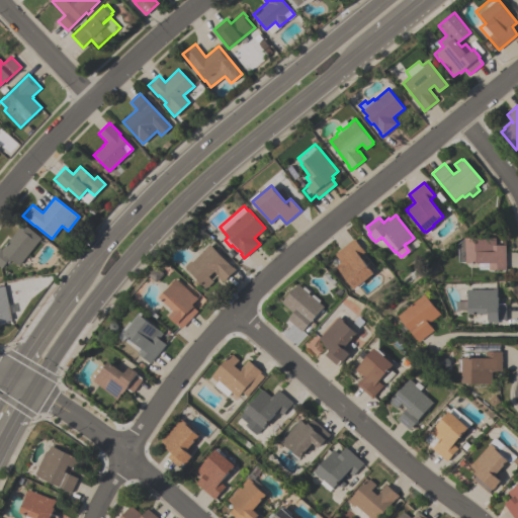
[(40,238),(18,265),(9,258),(1,268),(0,267),(0,247),(2,249),(22,224),(40,238)]
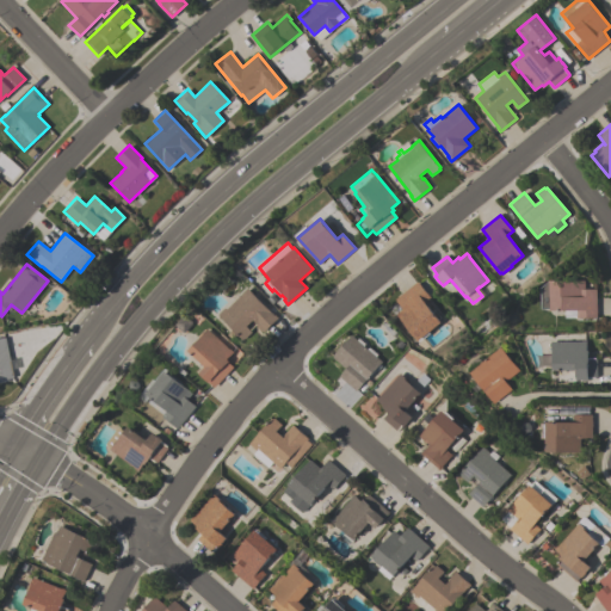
[(597,289),(597,318),(576,318),(576,309),(550,309),(550,281),(585,281),(585,289),(597,289)]
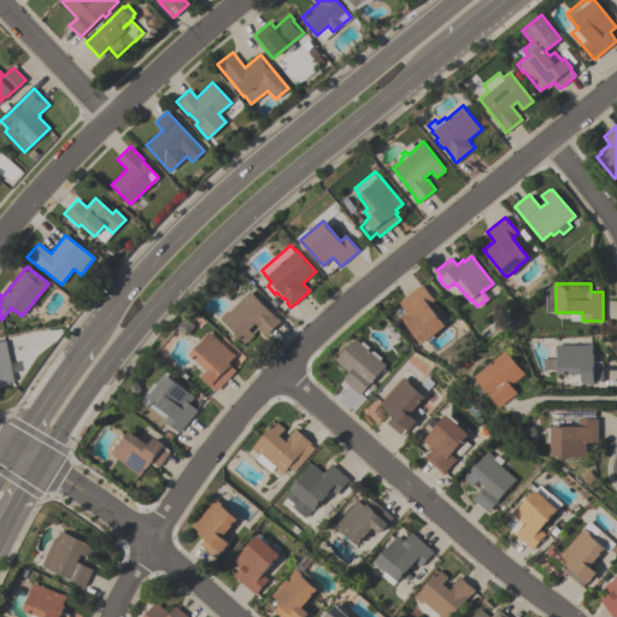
[(399,303),(422,285),(434,300),(428,305),(445,325),(433,335),(434,336),(423,345),(422,344),(400,317),(406,311),(399,303)]
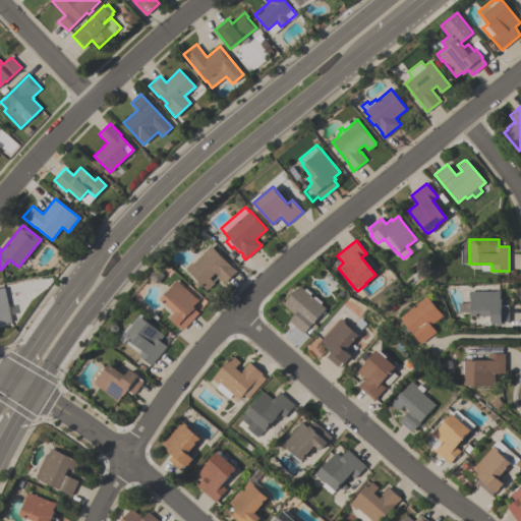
[(207,290),(185,268),(191,263),(192,264),(211,245),(236,272),(224,283),(218,277),(219,276),(216,273),(210,278),(215,283),(208,289),(207,290)]
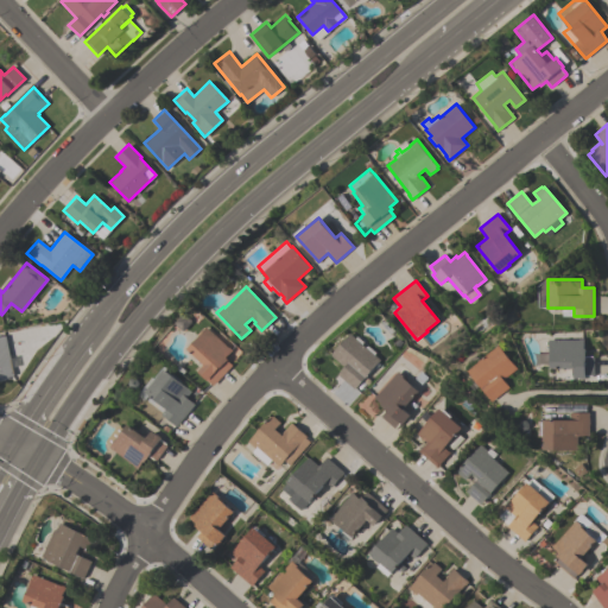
[(232,365),(214,386),(197,371),(204,365),(187,348),(198,336),(197,336),(206,327),(232,350),(226,358),(228,360),(227,360),(232,365)]
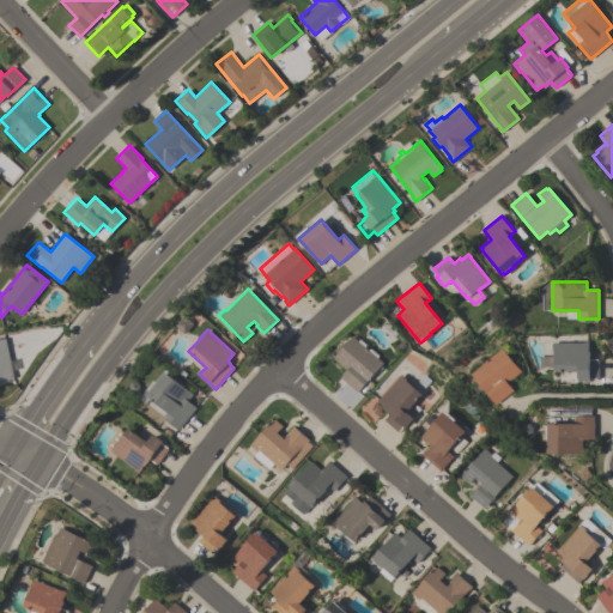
[(357,392),(340,377),(346,369),(333,358),(352,335),(358,341),(360,339),(366,344),(365,346),(369,350),(370,347),(378,354),(377,357),(383,363),(381,365),(382,368),(378,372),(376,370),(357,392)]
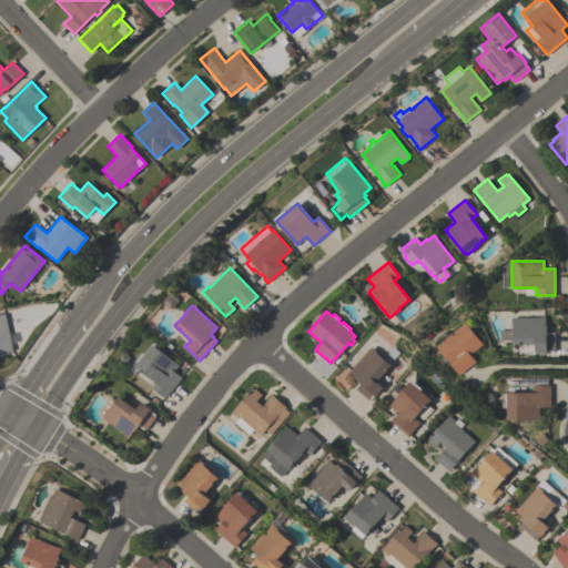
[(0,314),(4,314),(12,351),(0,353),(0,314)]
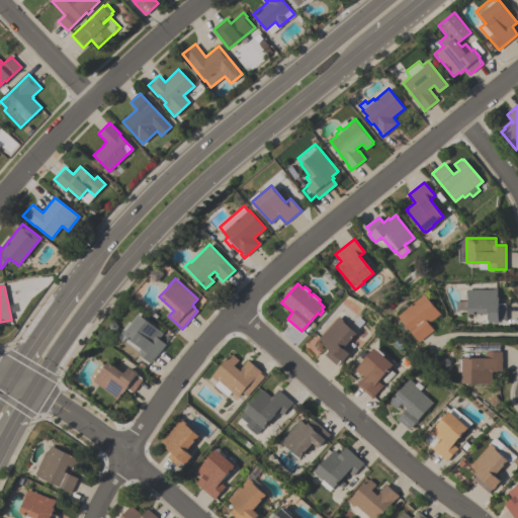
[(506,304),(506,320),(505,320),(505,321),(499,321),(499,323),(494,323),(494,322),(488,322),(488,314),(468,314),(468,299),(467,299),(467,289),(493,289),(493,288),(497,288),(497,296),(499,296),(499,303),(505,303),(505,304),(506,304)]
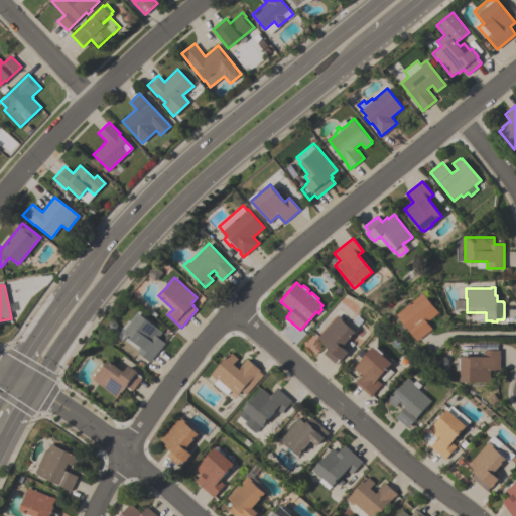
[(433,329),(418,341),(397,313),(423,292),(439,312),(427,321),(433,329)]
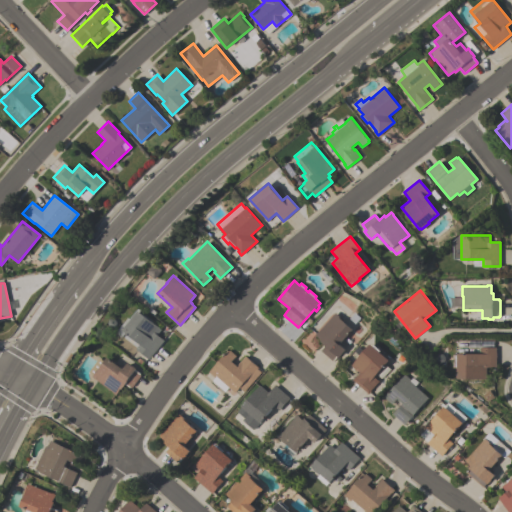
[(164,340),(148,359),(147,358),(144,362),(134,354),(137,350),(136,348),(139,345),(124,333),(121,337),(117,333),(117,331),(128,317),(130,319),(136,310),(138,311),(161,329),(157,334),(164,340)]
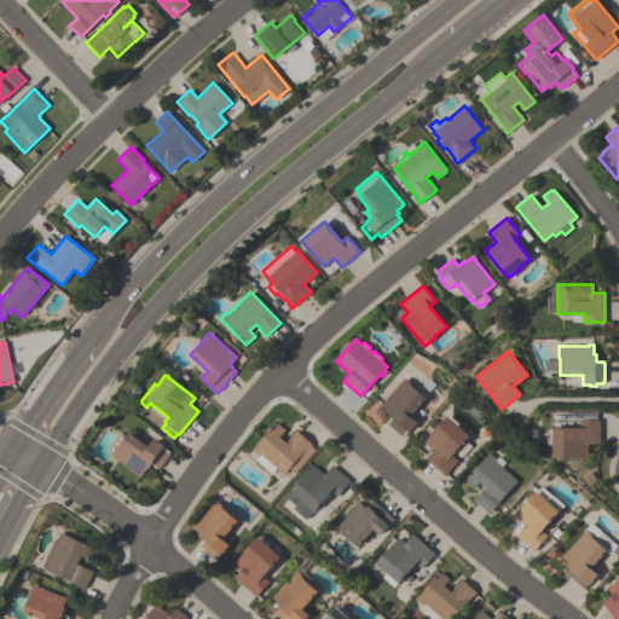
[(401,435),(387,423),(388,423),(387,422),(392,417),(389,415),(387,412),(387,411),(380,404),(383,401),(405,377),(415,387),(414,387),(426,398),(410,416),(416,422),(412,427),(412,428),(409,432),(406,429),(401,435)]
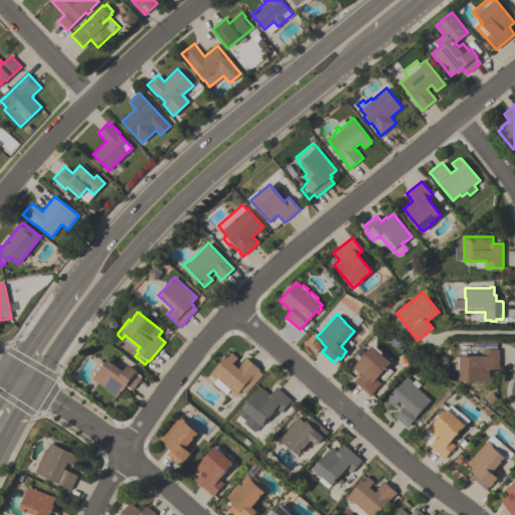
[(370,395),(355,382),(361,374),(354,369),(355,368),(353,367),(372,346),(374,348),(375,346),(382,352),(381,353),(390,362),(375,379),(380,383),(372,392),(372,393),(370,395)]
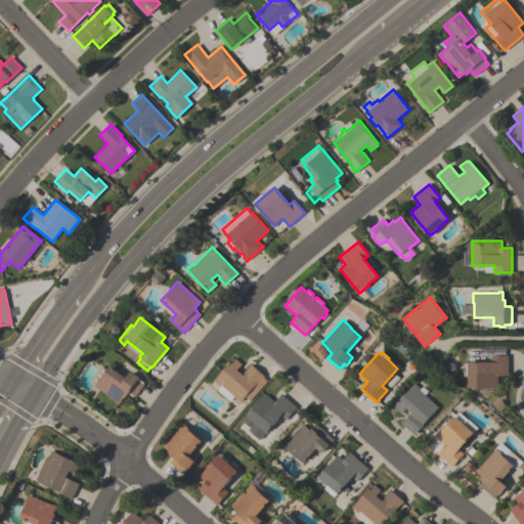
[(508,355),(508,376),(497,376),(497,387),(469,387),(468,362),(491,361),(491,355),(508,355)]
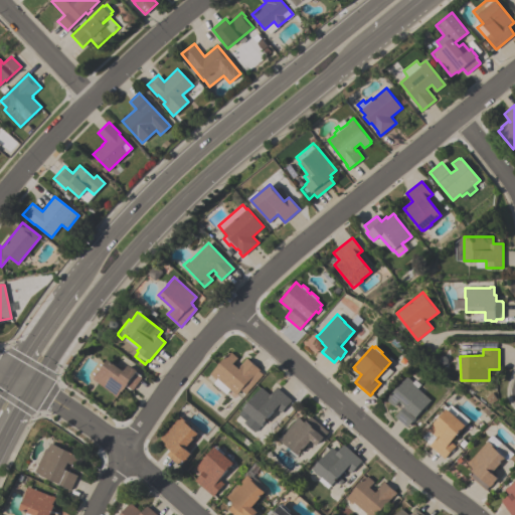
[(235,394),(228,388),(224,394),(219,390),(217,390),(211,384),(211,382),(206,378),(210,374),(209,373),(228,352),(229,353),(230,352),(237,358),(232,363),(238,368),(242,364),(241,363),(246,357),(260,369),(258,370),(263,374),(244,394),(240,389),(235,394)]
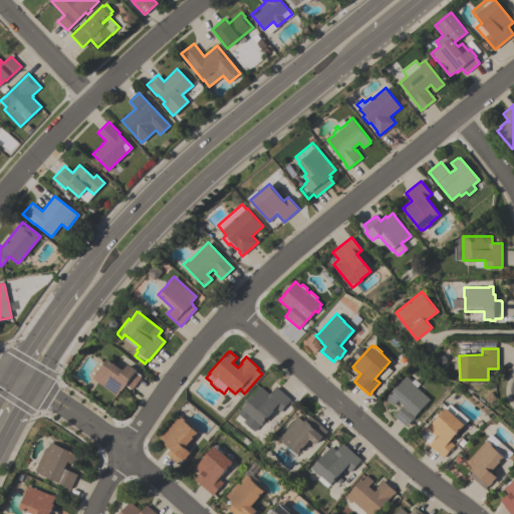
[(113,393),(92,377),(95,373),(96,373),(107,358),(124,370),(129,364),(134,367),(137,369),(136,370),(141,374),(141,375),(142,376),(133,389),(132,388),(131,390),(125,386),(121,391),(121,390),(116,397),(112,394),(113,393)]
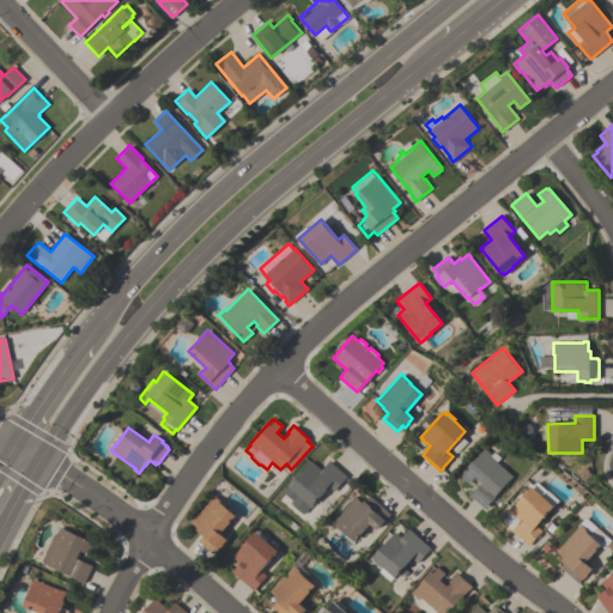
[(511,475),(484,508),(469,496),(481,483),(474,477),(469,484),(461,477),(462,475),(461,474),(484,448),(491,454),(493,451),(499,457),(496,462),(511,475)]
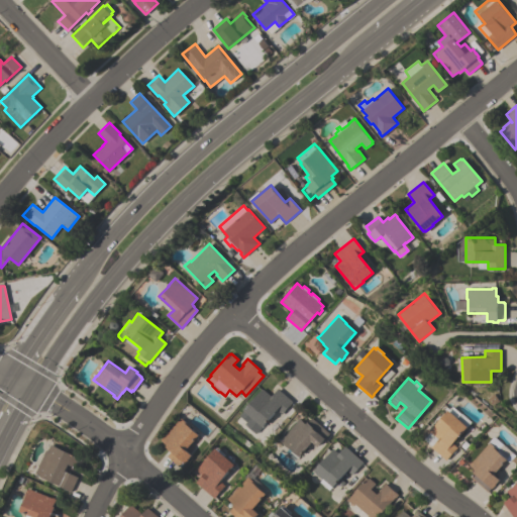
[(278,389),(292,402),(281,414),(277,410),(254,434),(244,424),(246,422),(238,415),(263,389),(271,396),(278,389)]
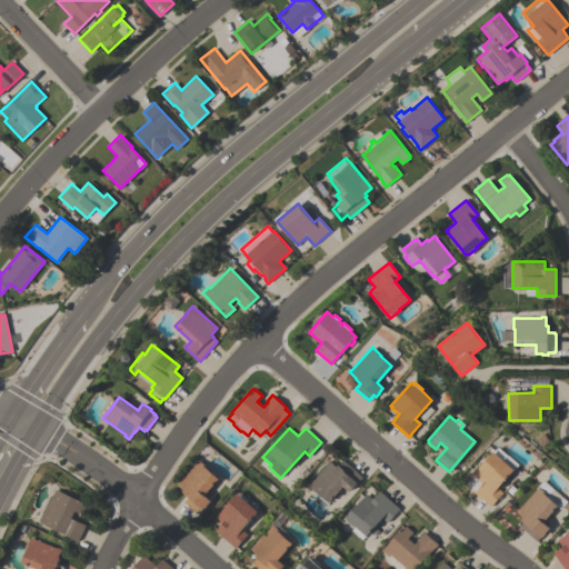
[(503,492),(490,507),(475,491),(482,482),(473,473),(492,452),(490,450),(491,448),(495,451),(498,447),(507,455),(502,459),(513,469),(498,488),(503,492)]
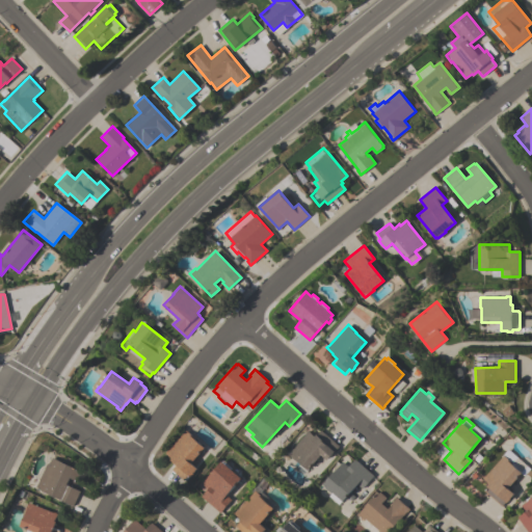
[(186,429),(195,437),(194,439),(205,448),(191,463),(197,469),(193,473),(194,474),(191,477),(189,476),(185,480),(184,479),(184,480),(171,470),(173,469),(171,468),(176,463),(170,459),(171,458),(165,452),(168,449),(168,450),(186,429)]
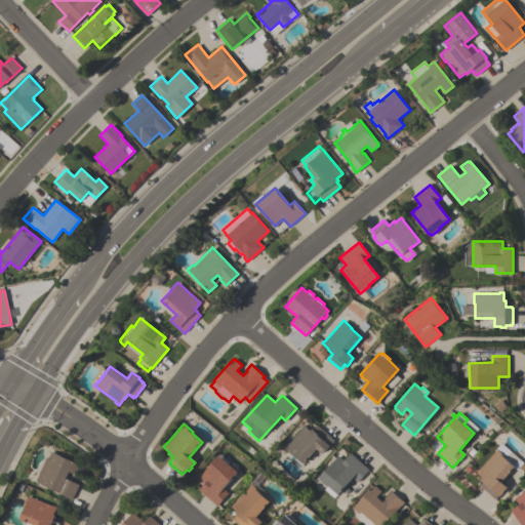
[(284,448),(301,428),(300,428),(304,425),(310,431),(312,429),(316,425),(334,440),(322,453),(316,449),(303,463),(301,462),(300,465),(291,456),(292,455),(284,448)]
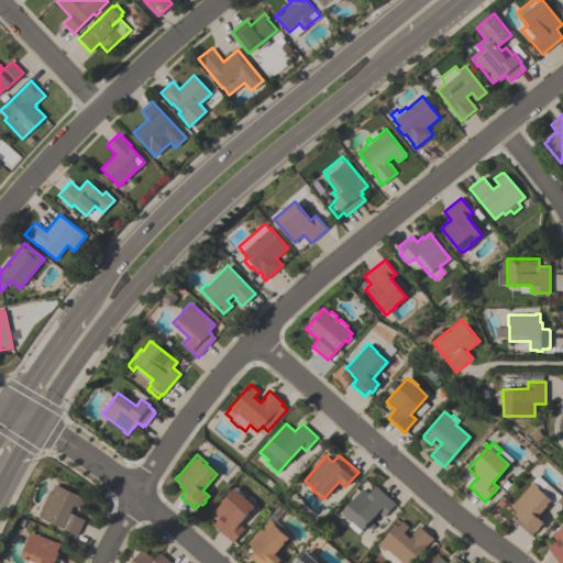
[(514,503),(531,483),(530,483),(538,475),(561,496),(553,504),(551,500),(537,517),(543,522),(540,527),(540,528),(536,532),(534,531),(531,534),(514,519),(517,516),(515,515),(517,511),(510,506),(512,503),(514,503)]
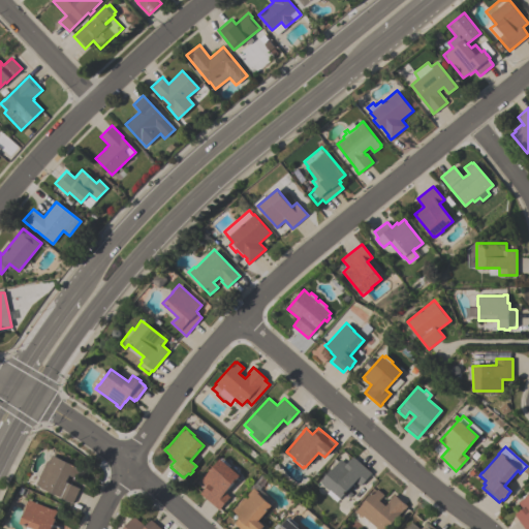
[(72,503),(40,487),(40,486),(36,484),(48,461),(50,461),(53,455),(80,468),(79,470),(81,470),(76,478),(69,474),(66,481),(80,488),(72,503)]
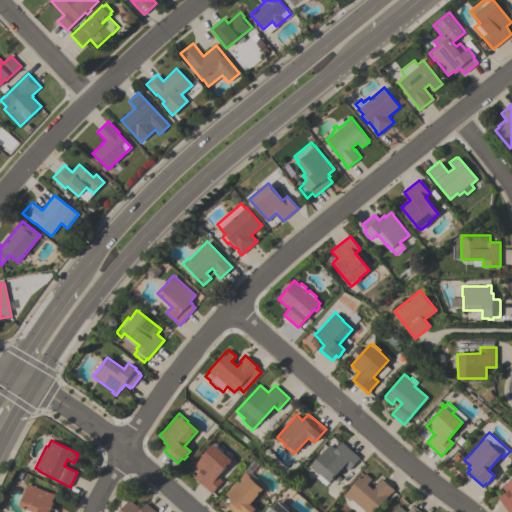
[(341,441),(359,457),(348,470),(344,466),(329,483),(328,482),(325,485),(317,477),(319,474),(310,466),(330,444),(335,449),(341,441)]
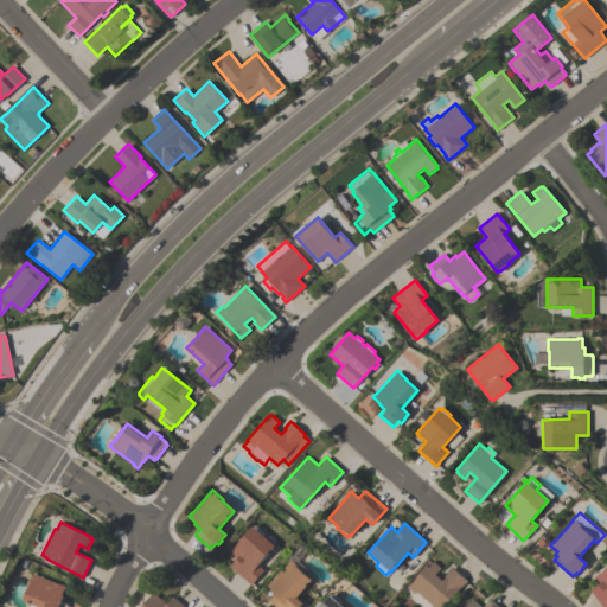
[(251,585),(230,567),(237,557),(231,551),(253,526),(254,528),(255,525),(264,534),(263,535),(275,545),(259,566),(264,569),(251,585)]
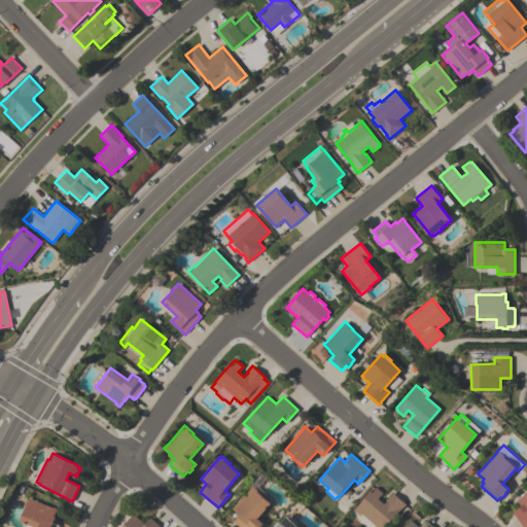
[(260,526),(240,526),(234,521),(237,517),(239,514),(232,508),(235,505),(235,506),(252,486),(260,493),(260,494),(271,503),(257,518),(264,524),(260,526)]
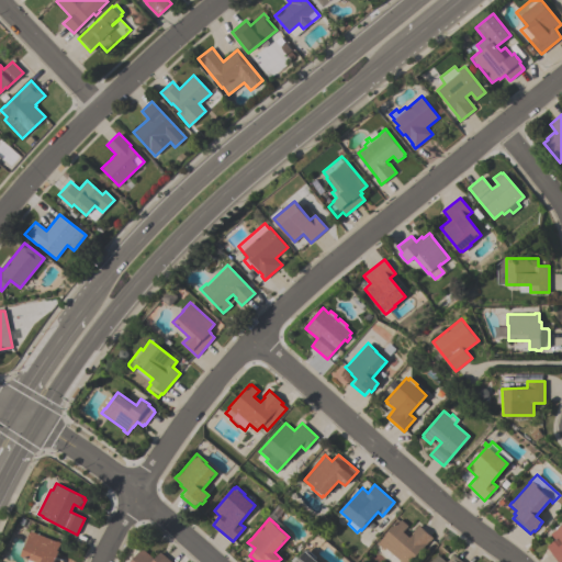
[(418,525),(433,538),(429,541),(429,540),(409,561),(401,561),(398,560),(396,561),(388,561),(380,554),(384,549),(378,543),(398,519),(400,521),(401,519),(407,526),(403,531),(409,538),(414,532),(413,531),(418,525)]
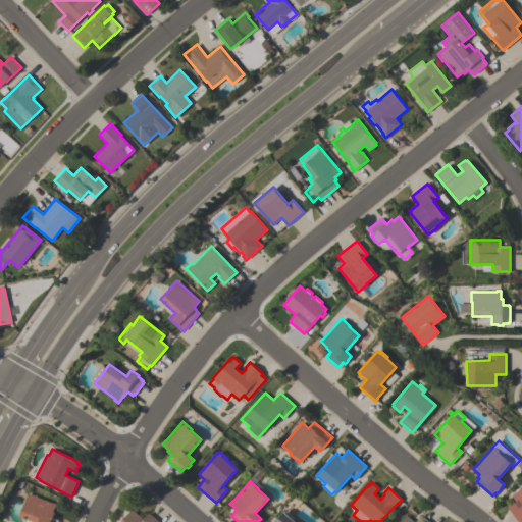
[(521,521),(517,521),(508,508),(515,502),(511,496),(521,487),(521,521)]
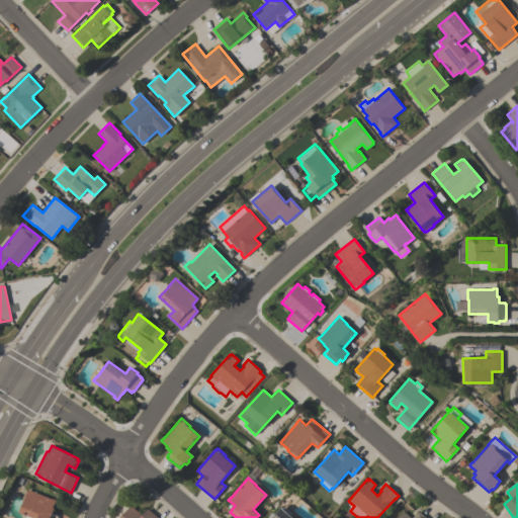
[(59,517),(58,517),(35,517),(20,512),(26,495),(28,489),(53,499),(53,498),(56,500),(54,507),(55,508),(53,514),(58,516),(58,517),(59,517)]
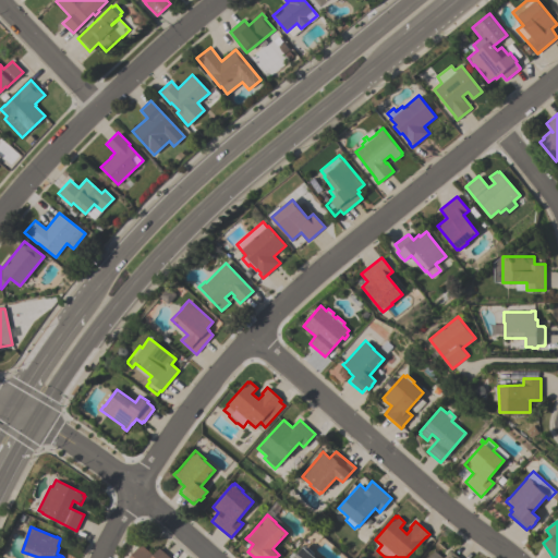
[(159,547),(170,557),(129,557),(141,544),(153,555),(159,547)]
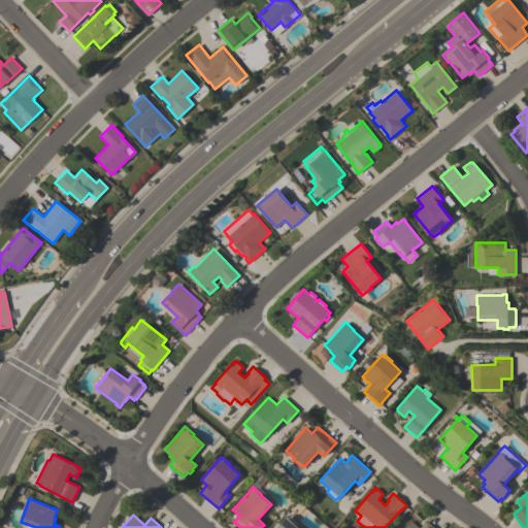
[(274,527),(273,527),(277,523),(281,526),(289,516),(297,523),(296,525),(299,527),(274,527)]
